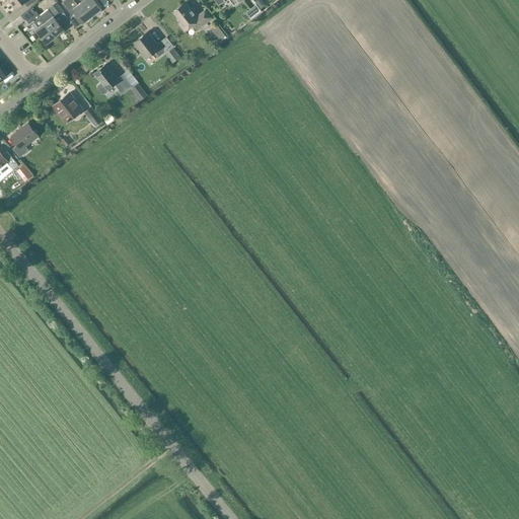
[(8,0),(15,8),(23,2),(27,6),(34,0),(8,0)]
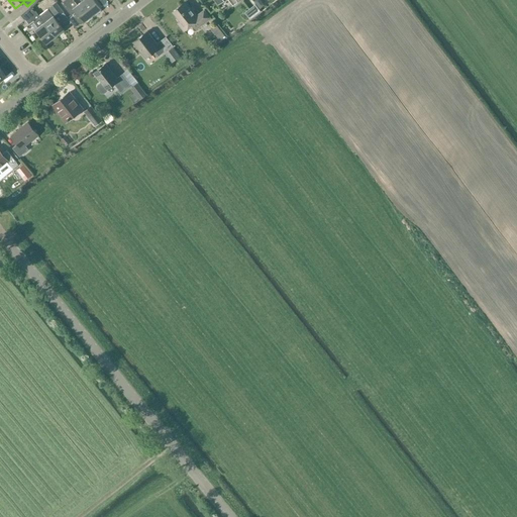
[(84,22),(92,15),(82,1),(77,5),(72,0),(64,0),(61,3),(71,15),(75,11),(84,22)]
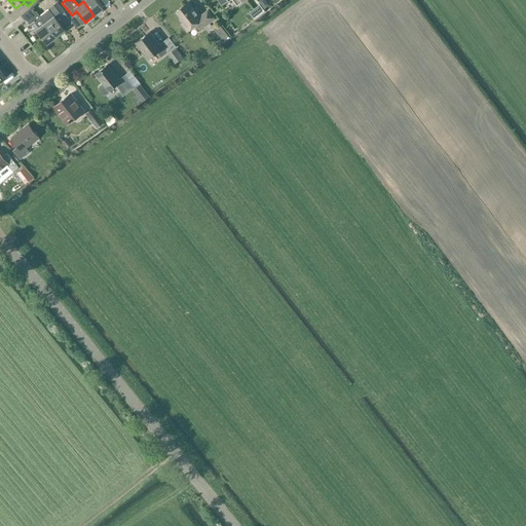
[(81,0),(83,1),(94,15),(103,8),(96,0),(81,0)]
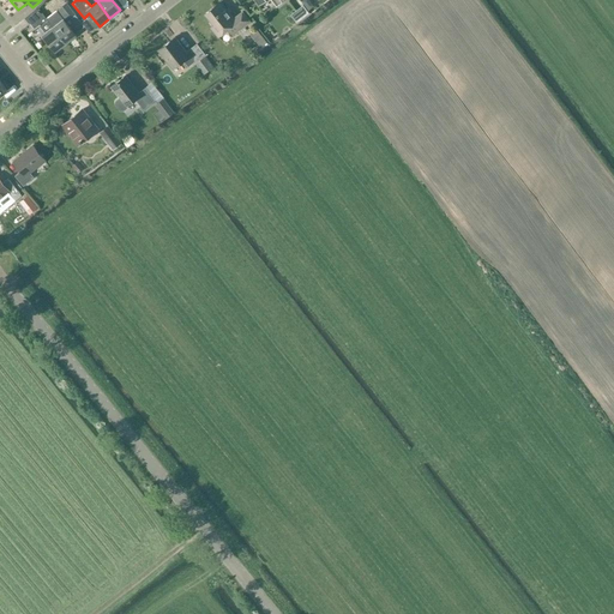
[(233,35),(250,22),(242,12),(234,19),(221,2),(205,13),(215,25),(211,28),(217,36),(228,29),(233,35)]
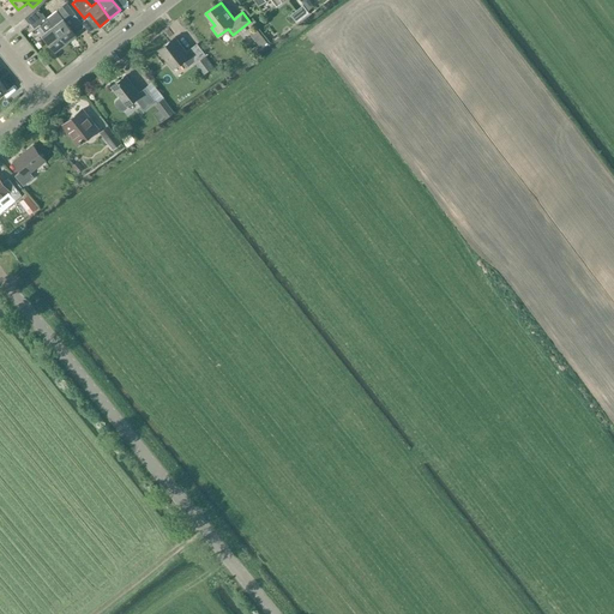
[(309,12),(304,5),(292,14),(296,22),(309,12)]
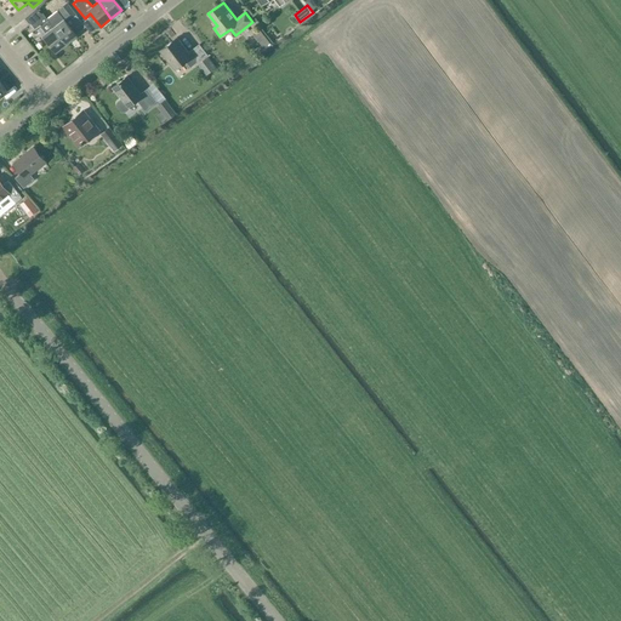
[(47,18),(66,44),(77,35),(67,23),(73,18),(63,6),(47,18)]
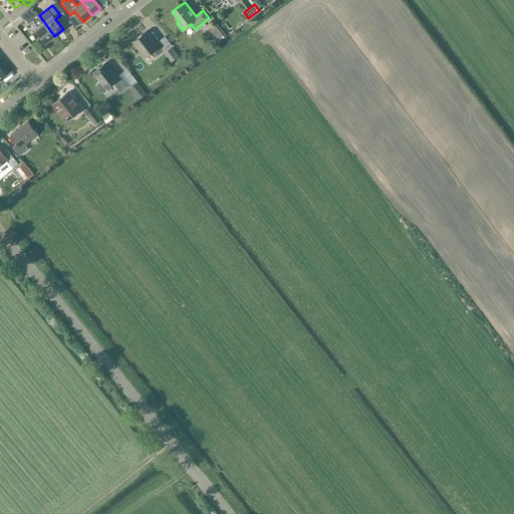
[(29,24),(34,20),(39,26),(35,29),(46,43),(54,36),(39,15),(35,11),(34,12),(30,7),(20,15),(24,20),(25,19),(29,24)]
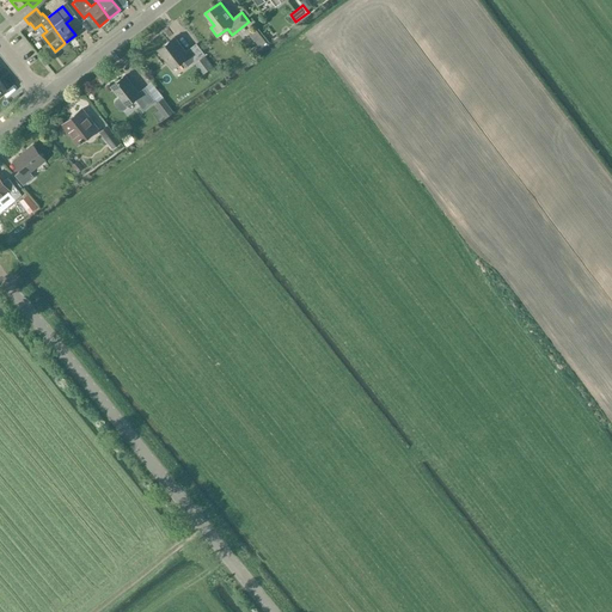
[(265,42),(256,30),(249,35),(259,48),(265,42)]
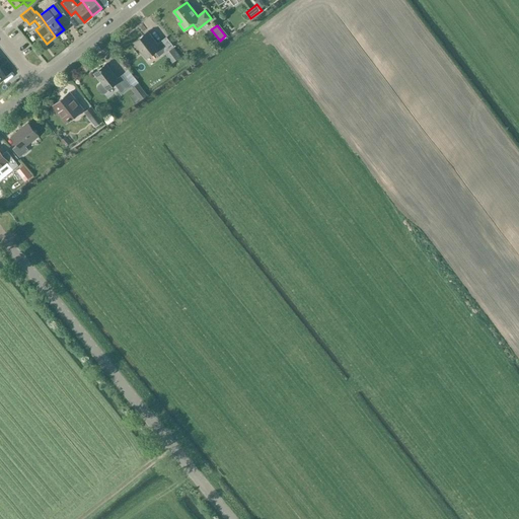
[(158,57),(164,53),(148,31),(133,43),(145,58),(154,51),(158,57)]
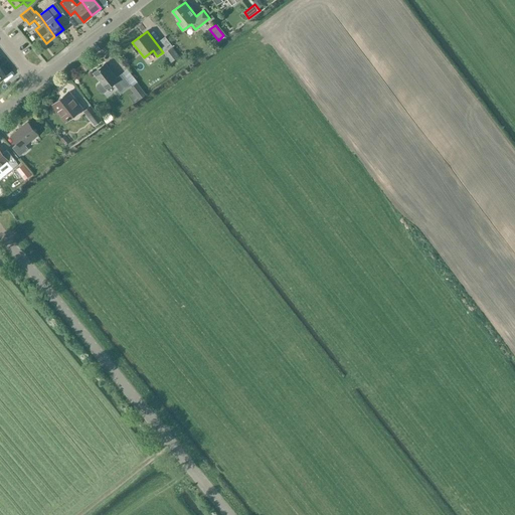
[(164,53),(170,61),(178,55),(172,47),(164,53)]
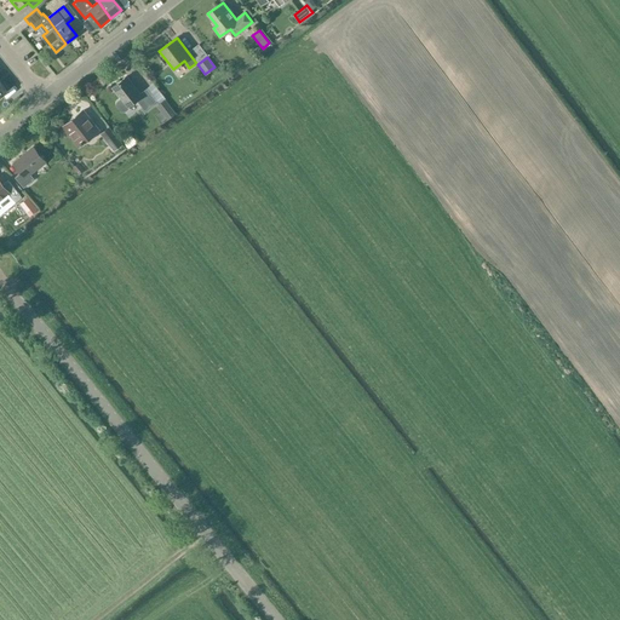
[(113,87),(121,98),(116,102),(116,105),(121,112),(124,112),(128,109),(128,107),(136,101),(144,110),(156,101),(147,89),(139,95),(126,76),(113,87)]
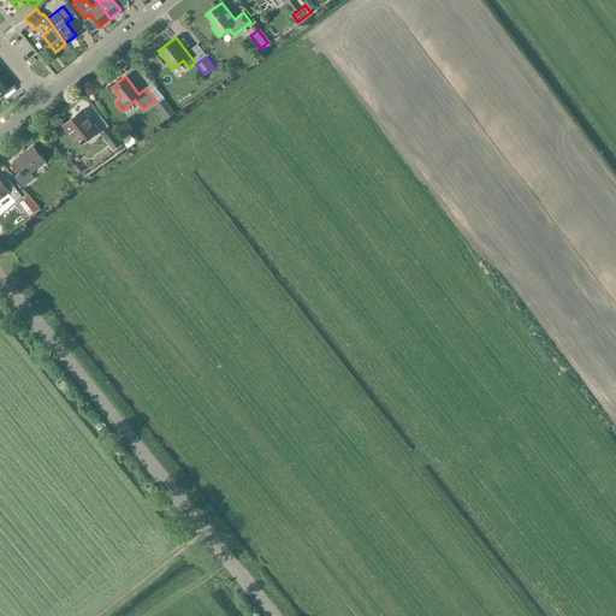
[(164,99),(155,105),(166,119),(175,113),(164,99)]
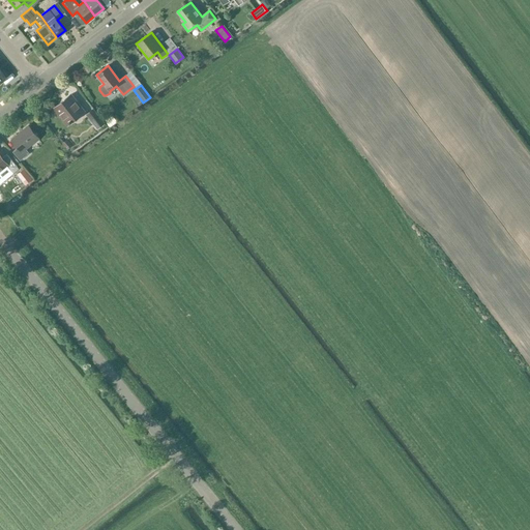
[(67,124),(84,111),(70,94),(54,109),(67,124)]
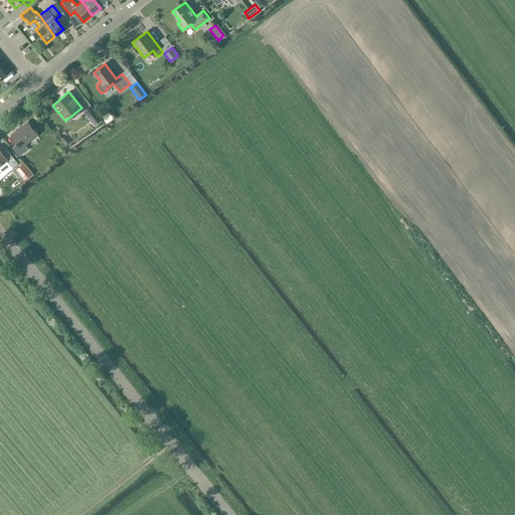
[(84,111),(95,125),(102,119),(91,106),(84,111)]
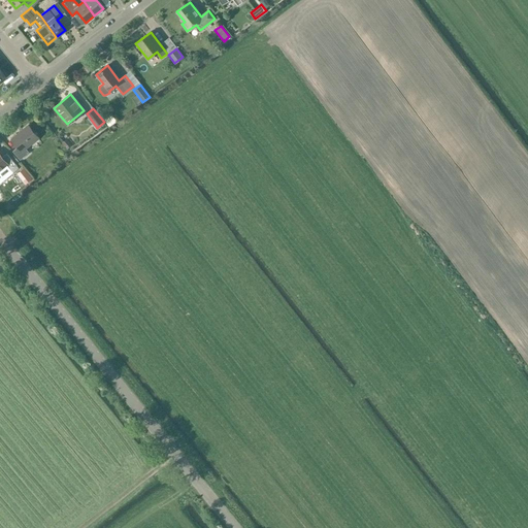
[(26,149),(38,138),(28,126),(11,138),(18,146),(12,152),(20,160),(29,153),(26,149)]
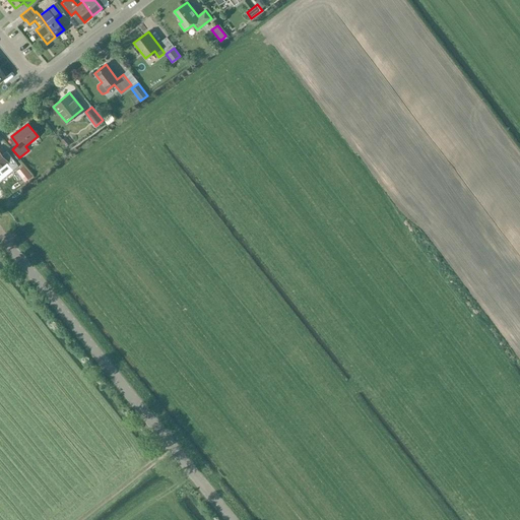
[(13,170),(18,166),(6,151),(2,155),(0,152),(0,168),(7,163),(13,170)]
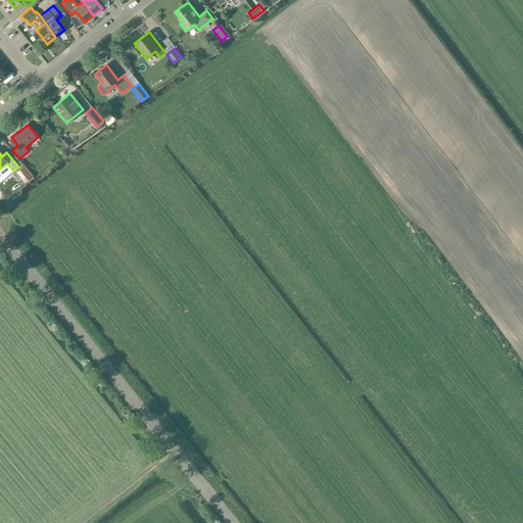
[(32,176),(24,167),(16,172),(25,182),(32,176)]
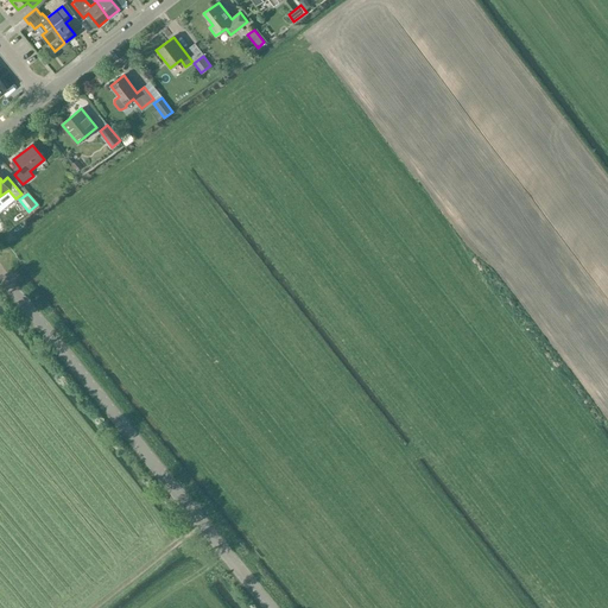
All buildings are outlined.
